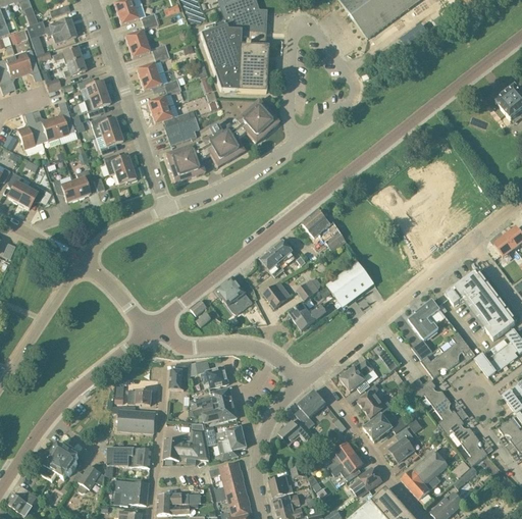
[(0,0),(0,30),(7,28),(3,17),(0,9),(0,6),(8,4),(6,0),(0,0)]
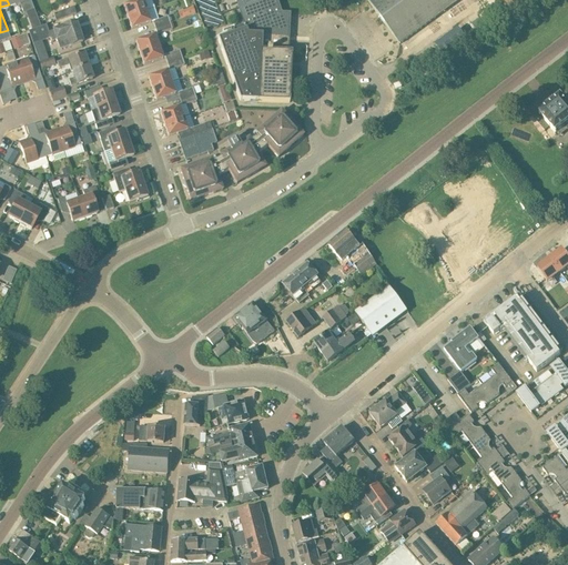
[(7,0),(9,4),(19,0),(23,10),(26,10),(33,7),(30,0),(7,0)]
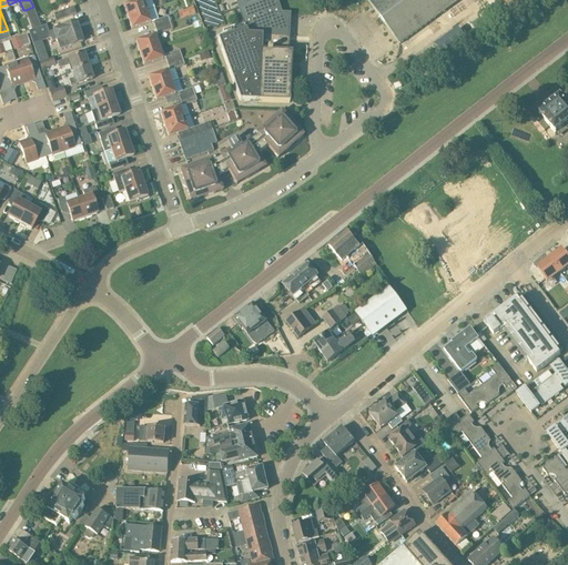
[(128,14),(146,8),(143,0),(132,0),(123,3),(128,14)]
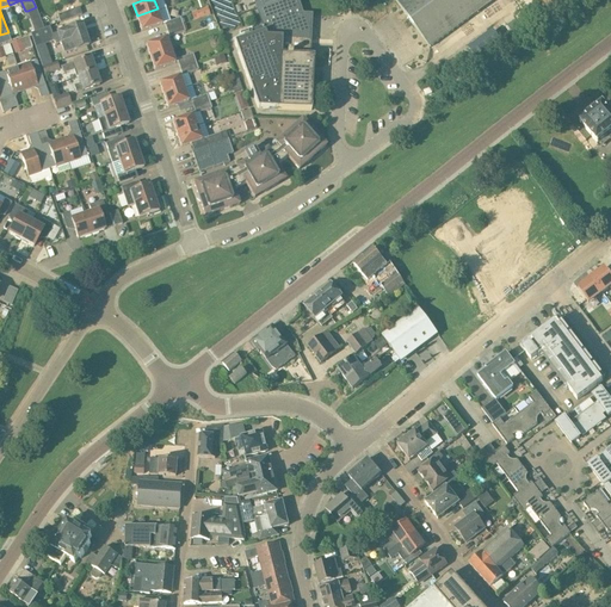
[(253,0),(264,26),(264,29),(266,36),(270,36),(270,43),(269,81),(278,81),(277,105),(312,106),(314,51),(310,51),(312,38),(312,22),(307,22),(303,12),(298,0),(253,0)]
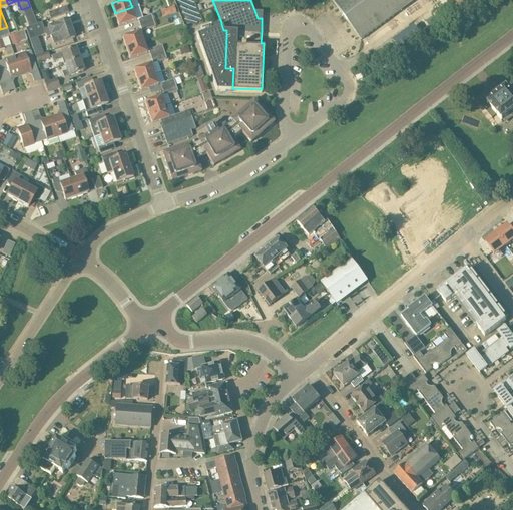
[(361,36),(410,0),(334,0),(343,11),(361,36)]
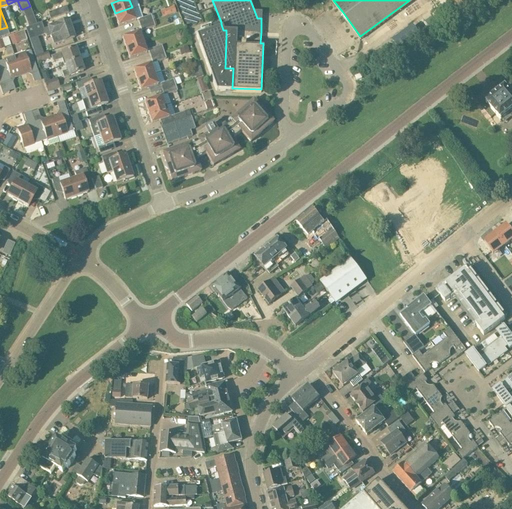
[(66,4),(48,10),(50,16),(68,10),(66,4)]
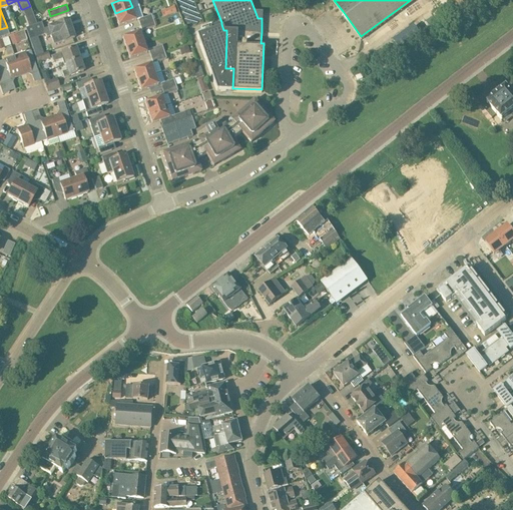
[(162,15),(176,11),(174,4),(160,9),(162,15)]
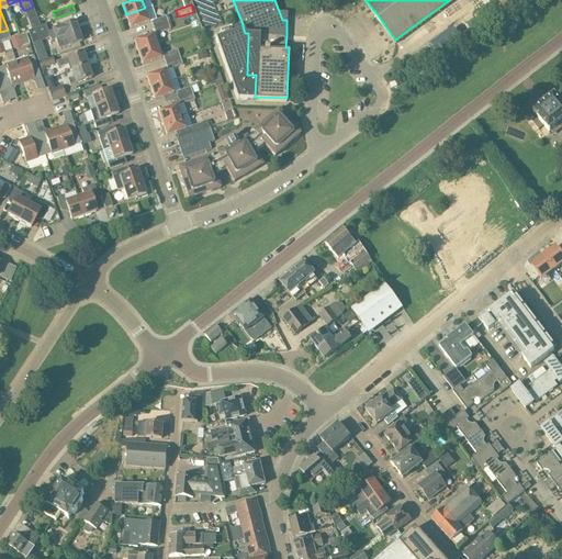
[(145,8),(126,14),(130,26),(149,20),(145,8)]
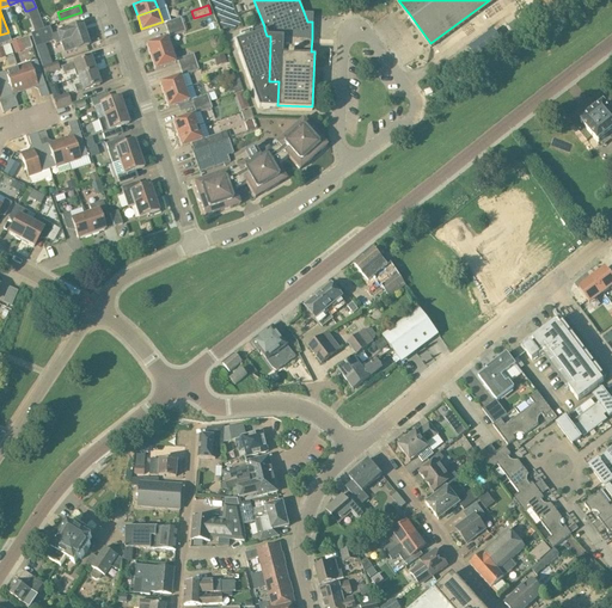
[(167,28),(183,22),(181,14),(165,20),(167,28)]
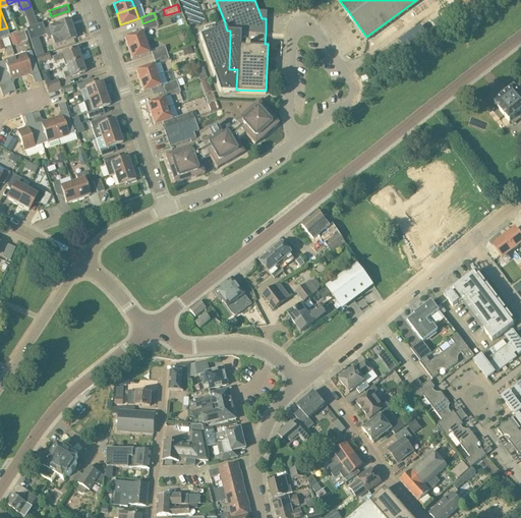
[(76,37),(69,17),(45,26),(48,36),(52,34),(56,44),(64,41),(65,41),(76,37)]
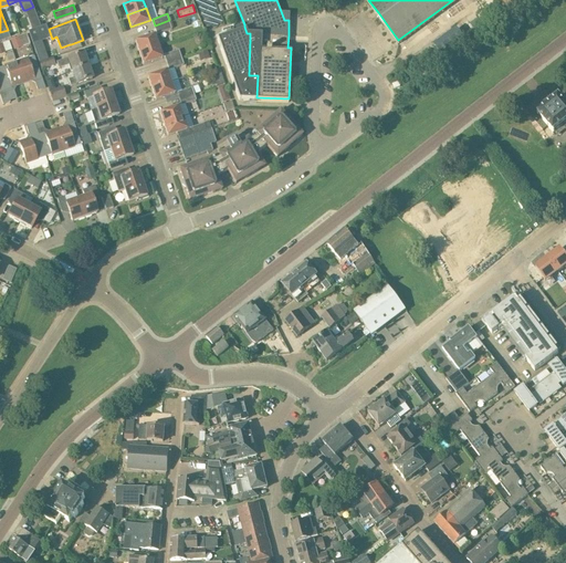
[(169,20),(155,25),(157,32),(171,27),(169,20)]
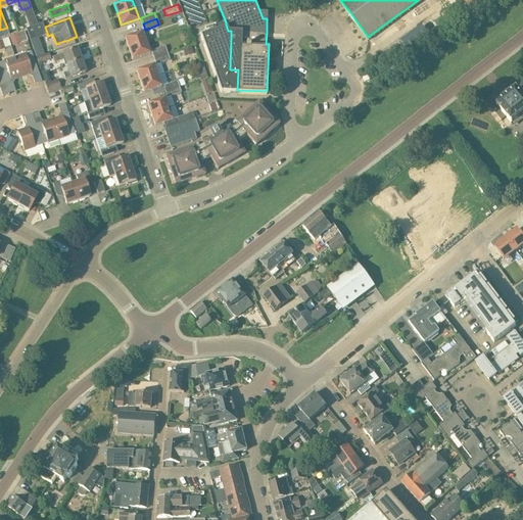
[(42,21),(27,27),(31,38),(46,33),(42,21)]
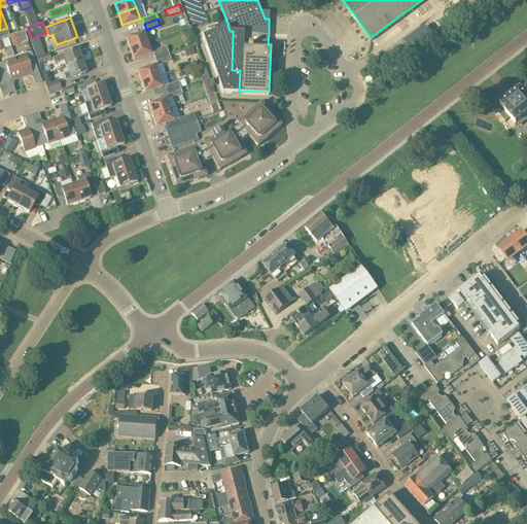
[(209,32),(202,34),(223,90),(239,91),(240,70),(232,70),(233,37),(233,31),(230,31),(227,25),(219,28),(216,22),(206,26),(209,32)]
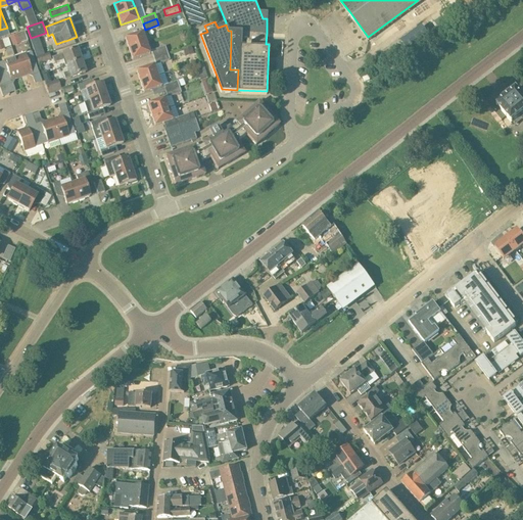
[(412,53),(433,38),(421,22),(400,39),(412,53)]
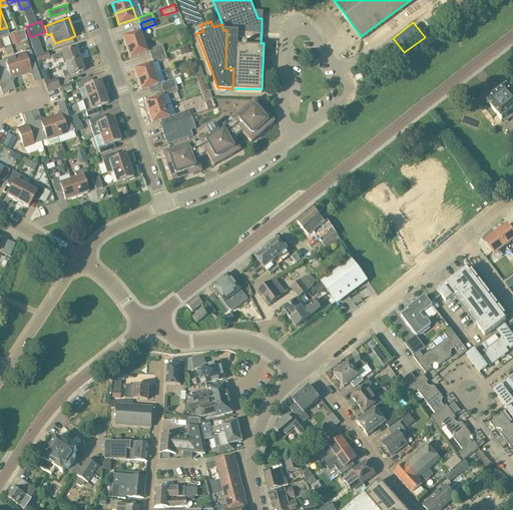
[(7,27),(0,29),(0,35),(9,32),(7,27)]
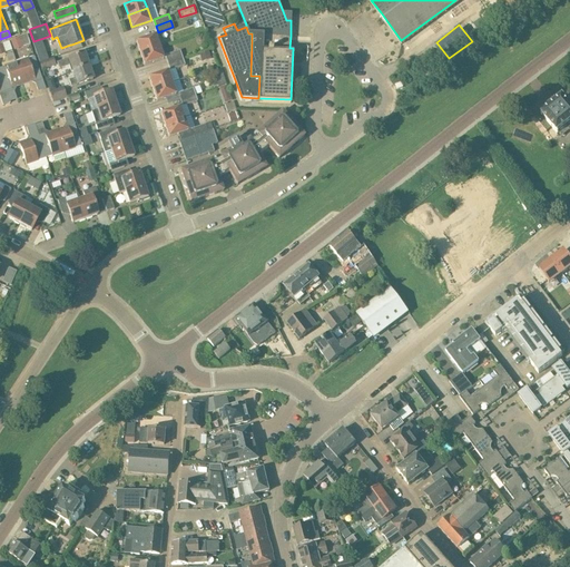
[(140,50),(159,44),(156,32),(136,38),(140,50)]
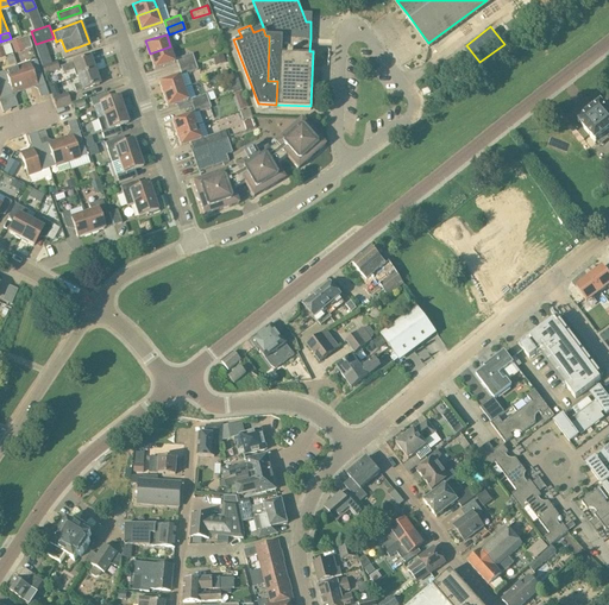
[(20,37),(11,41),(12,42),(16,52),(25,49),(20,37)]
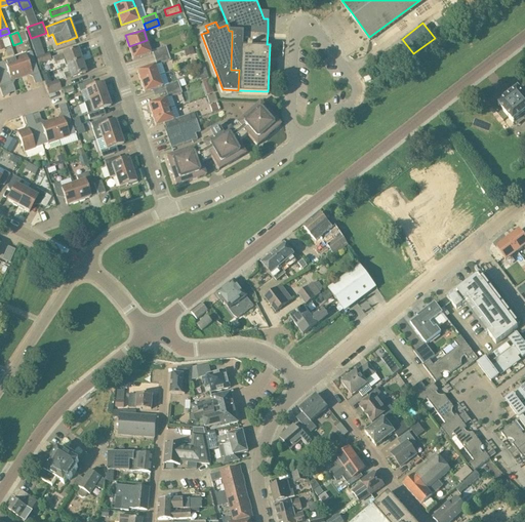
[(147,40),(129,46),(132,57),(151,51),(147,40)]
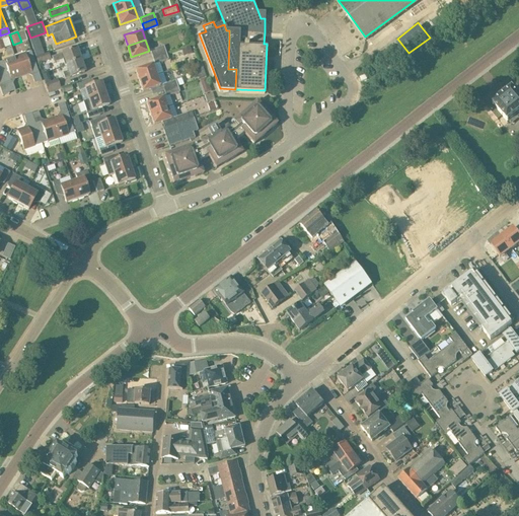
[(152,55),(166,51),(164,44),(150,48),(152,55)]
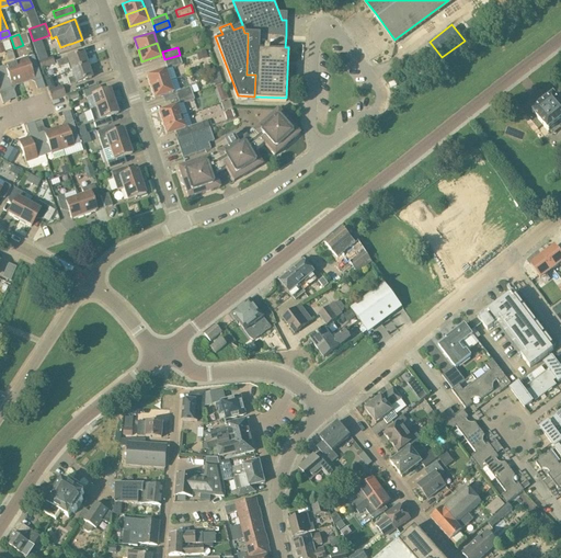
[(206,47),(197,50),(199,56),(208,54),(206,47)]
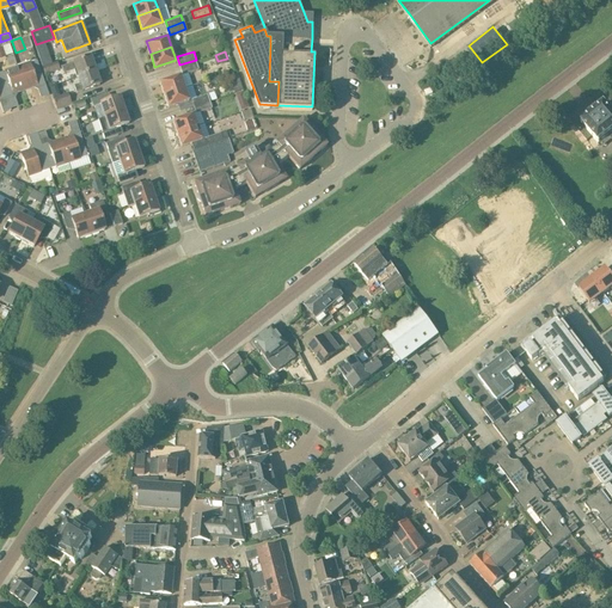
[(79,73),(95,67),(90,54),(61,65),(63,72),(77,67),(79,73)]
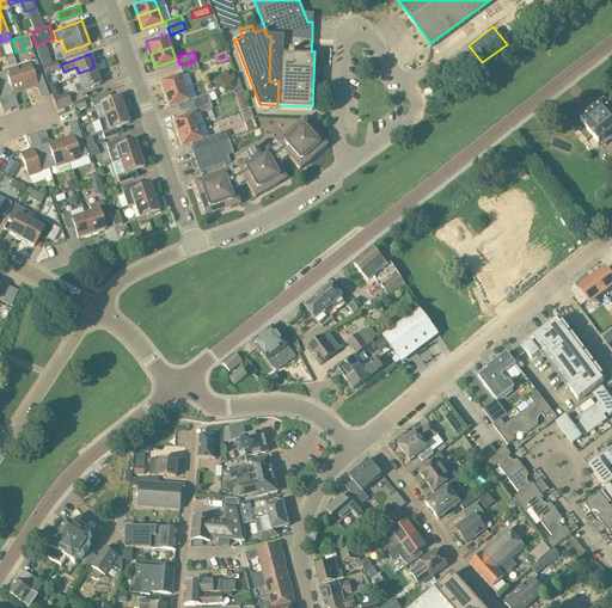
[(18,63),(25,86),(37,83),(40,83),(46,81),(37,57),(18,63)]
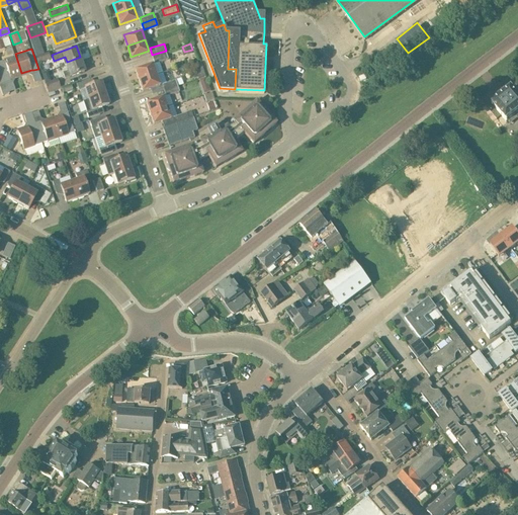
[(38,61),(51,57),(49,50),(35,54),(38,61)]
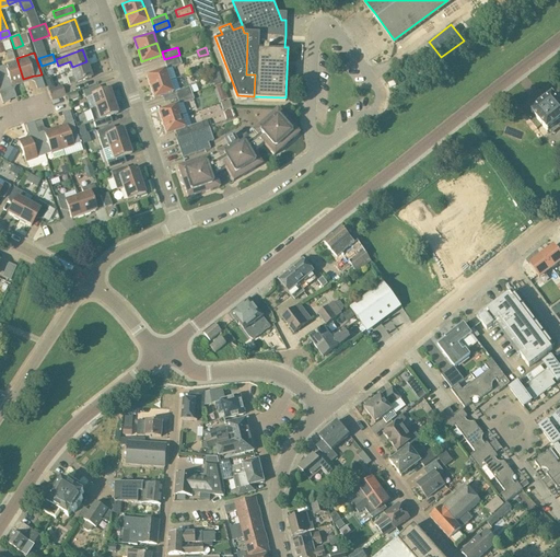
[(179,55),(164,59),(167,67),(182,61),(179,55)]
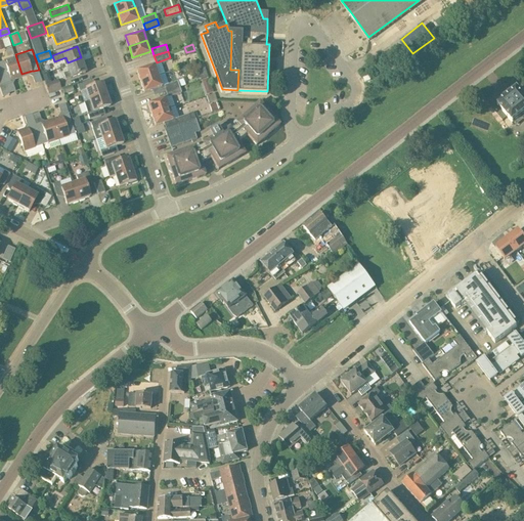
[(11,78),(22,74),(15,54),(0,59),(0,63),(6,81),(10,79),(11,78)]
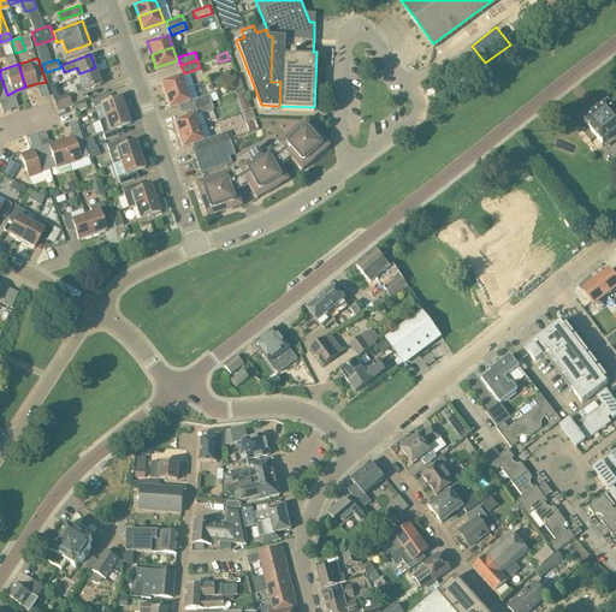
[(95,67),(80,73),(82,82),(75,84),(77,90),(101,82),(95,67)]
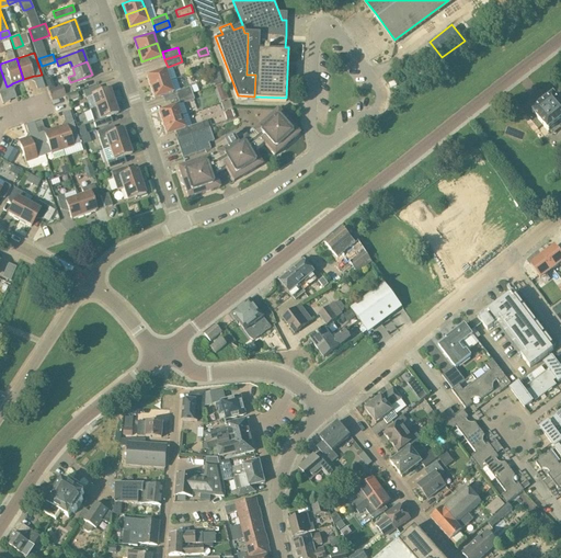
[(214,81),(221,79),(217,66),(209,68),(214,81)]
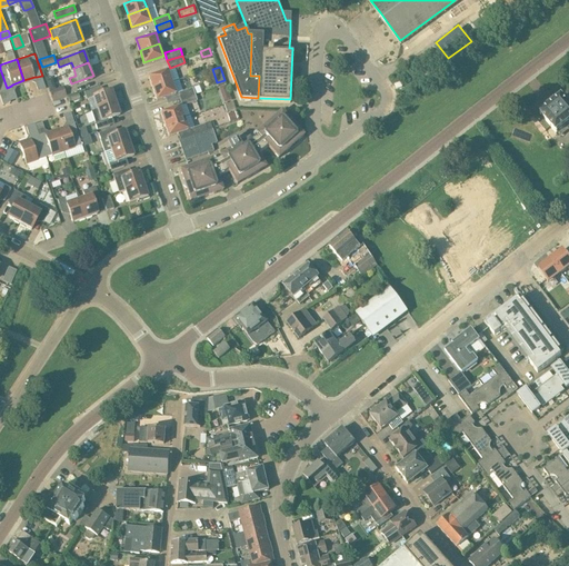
[(152,86),(171,79),(168,68),(148,75),(152,86)]
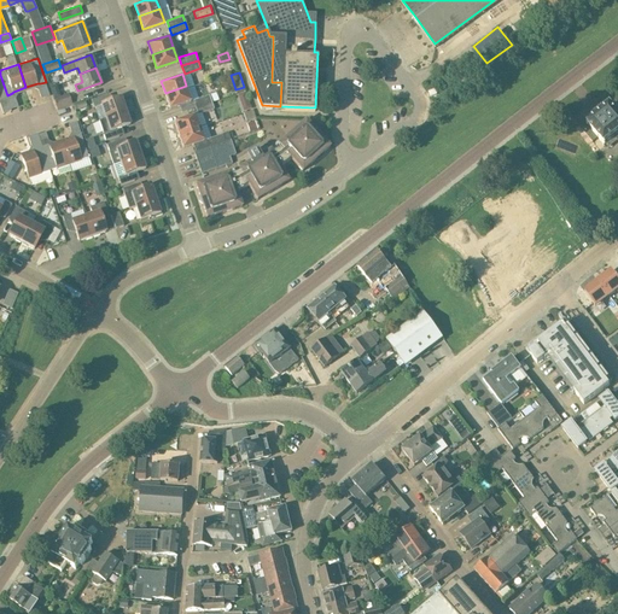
[(11,107),(7,95),(0,75),(0,101),(4,110),(11,107)]
